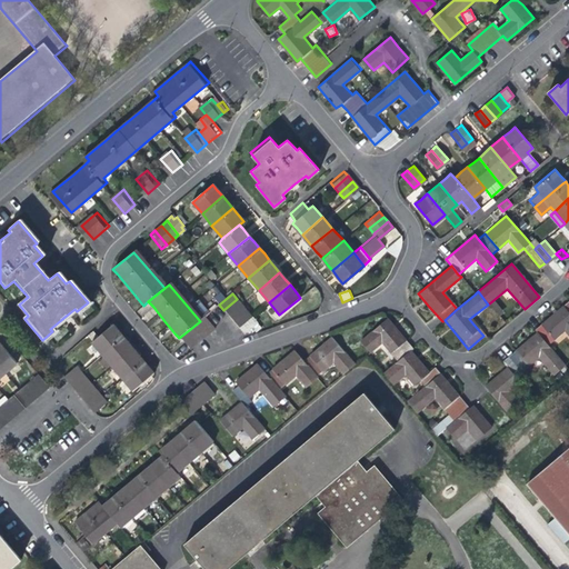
[(242,305),(237,299),(223,310),(229,316),(242,305)]
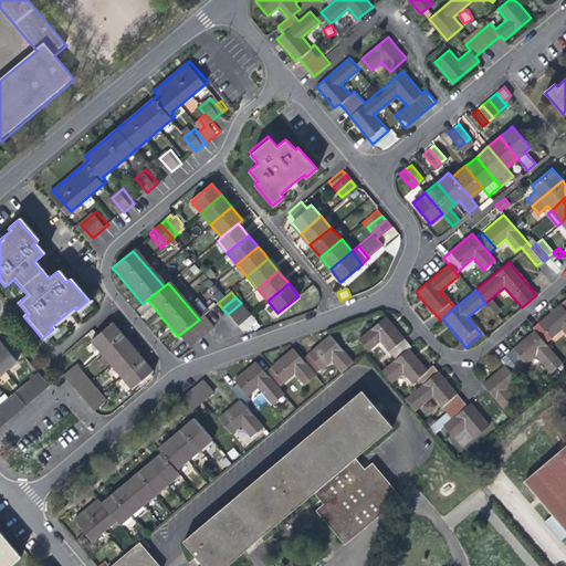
[(245,310),(241,303),(228,314),(232,321),(245,310)]
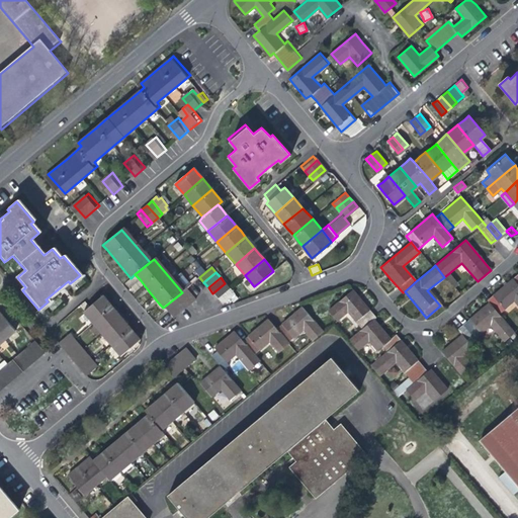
[(517,287),(512,280),(499,291),(486,301),(489,305),(498,316),(514,303),(517,308),(517,287)]
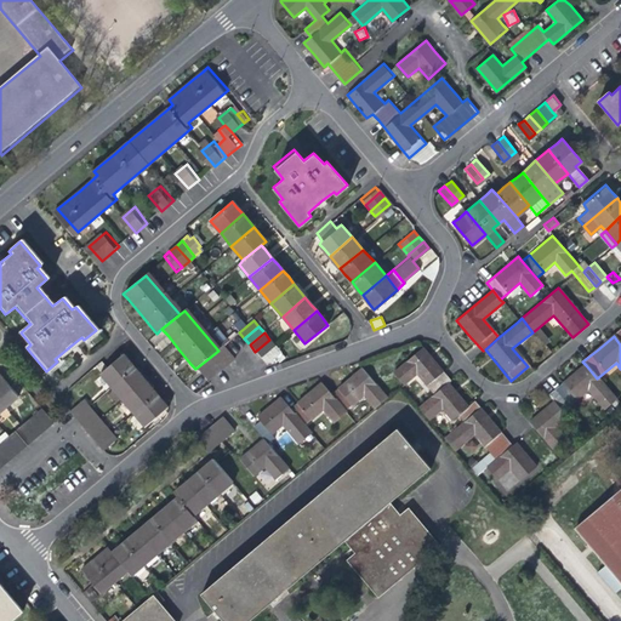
[(275,346),(269,340),(255,352),(261,358),(275,346)]
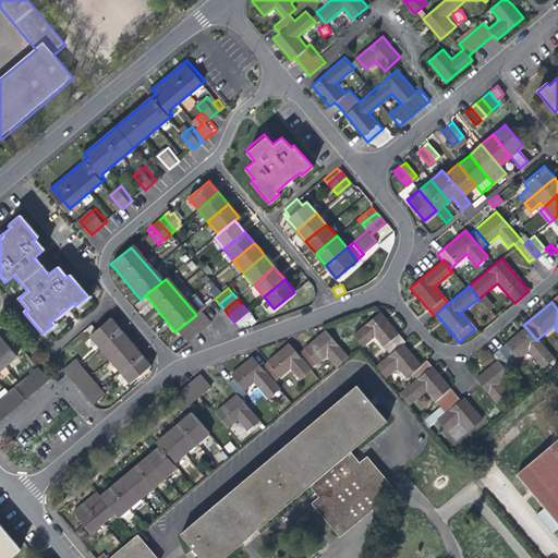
[(253,317),(247,311),(234,322),(240,328),(253,317)]
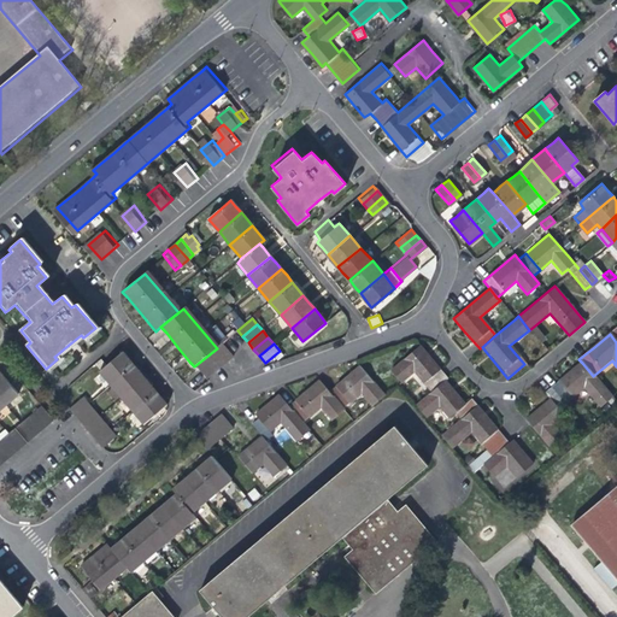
[(217,348),(194,366),(206,381),(233,358),(221,345),(217,348)]
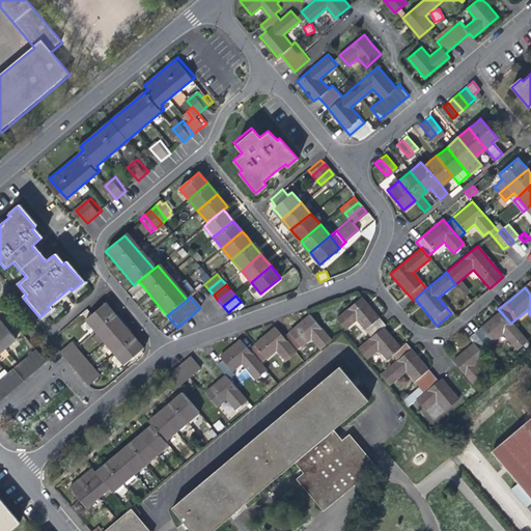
[(357,322),(369,337),(382,327),(384,326),(371,312),(361,300),(336,320),(345,331),(357,322)]
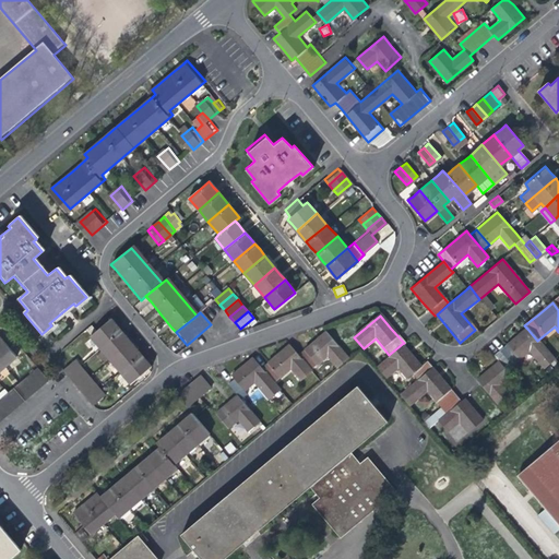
[(128,384),(146,370),(147,366),(140,357),(131,346),(121,334),(113,323),(109,320),(88,337),(128,384)]
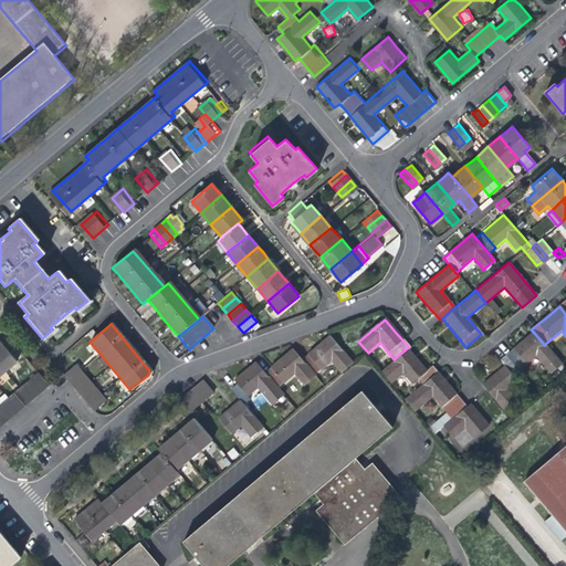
[(562,366),(544,345),(534,333),(517,346),(505,356),(517,371),(535,357),(551,375),(562,366)]
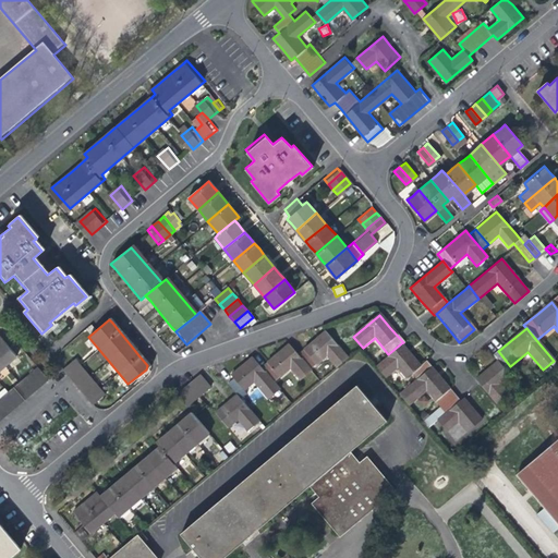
[(311,343),(296,355),(288,344),(277,354),(261,368),(252,358),(246,363),(230,376),(234,379),(227,386),(235,396),(227,403),(214,413),(227,428),(238,420),(246,431),(257,422),(256,420),(263,414),(243,391),(253,381),(268,400),(279,390),(274,383),(290,368),(300,380),(311,371),(308,370),(326,355),(336,367),(347,358),(325,331),(311,343)]
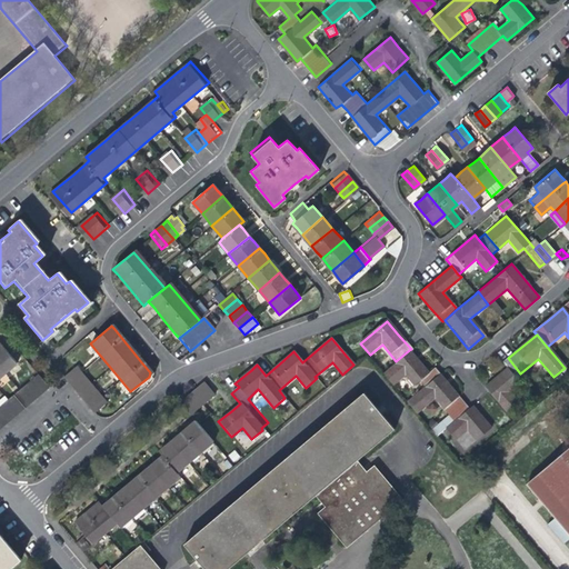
[(0,376),(15,365),(0,347),(0,376)]
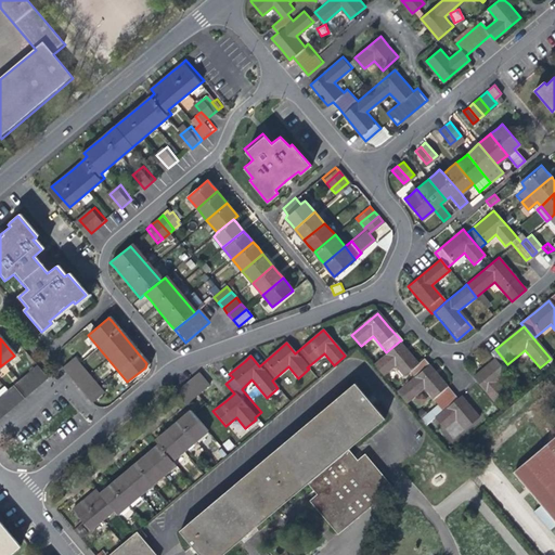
[(408,371),(413,377),(428,365),(423,358),(417,363),(409,353),(399,341),(386,352),(372,364),(382,375),(392,365),(402,376),(408,371)]
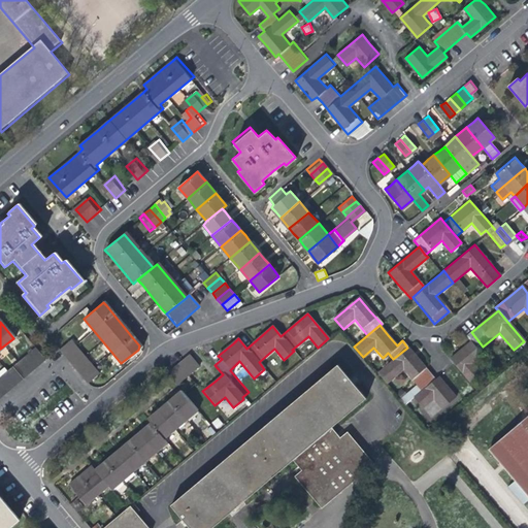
[(477,351),(483,347),(471,332),(466,337),(470,342),(462,350),(450,360),(470,385),(482,376),(471,364),(482,357),(477,351)]
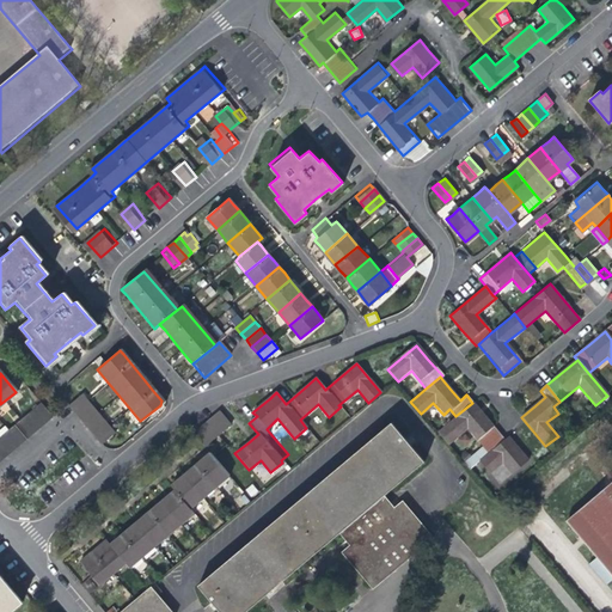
[(66,405),(99,446),(112,434),(79,395),(66,405)]
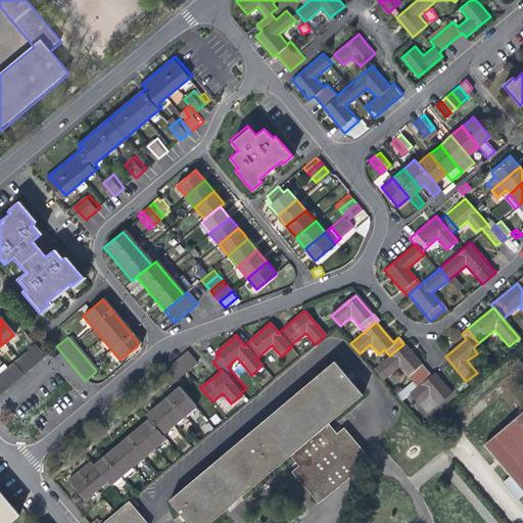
[(43,355),(33,344),(28,348),(0,372),(0,391),(38,361),(43,355)]
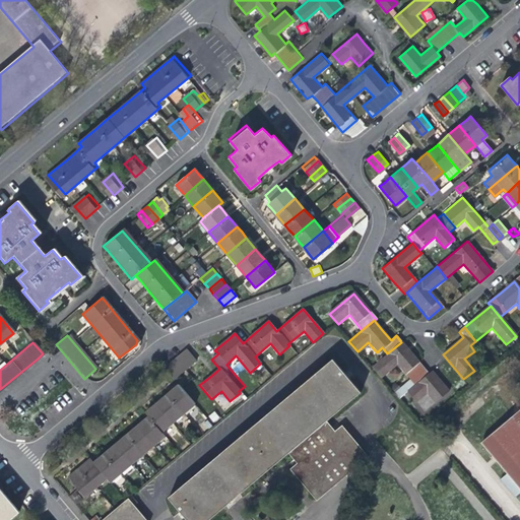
[(396,364),(409,379),(423,368),(418,363),(409,351),(401,342),(387,353),(371,367),(380,378),(396,364)]
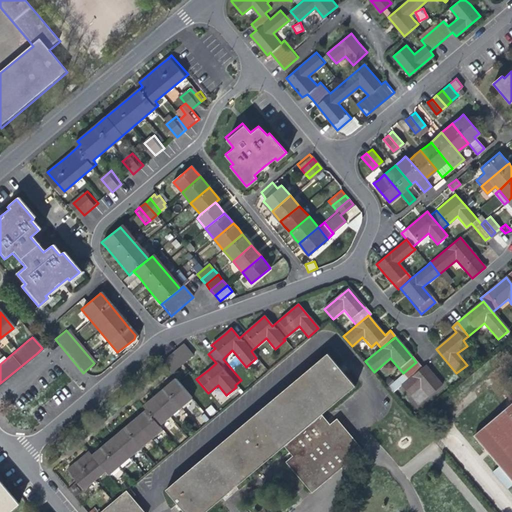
[(161,362),(170,373),(176,368),(193,354),(183,343),(161,362)]
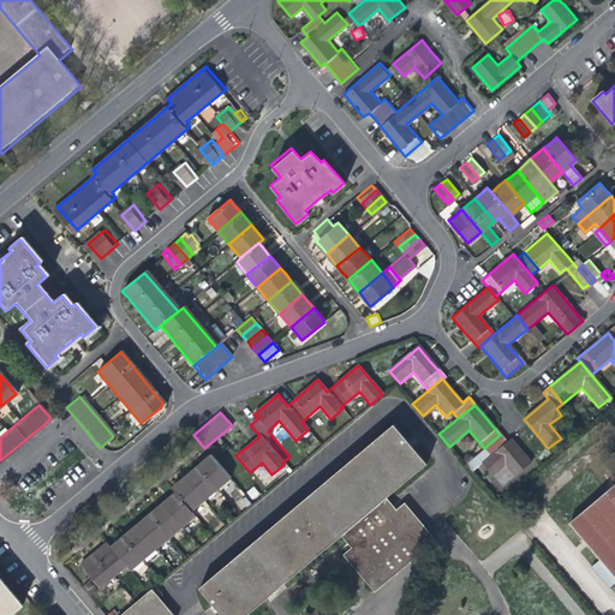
[(220,614),(246,614),(340,537),(350,529),(377,507),(386,500),(425,466),(392,427),(198,587),(220,614)]
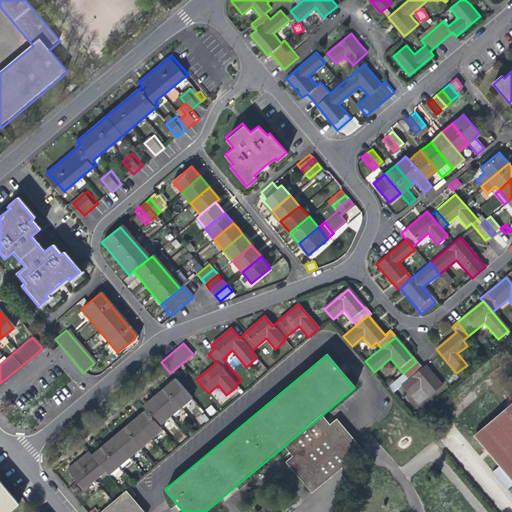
[(422,369),(416,362),(403,373),(404,374),(393,383),(392,382),(386,387),(392,394),(401,386),(409,396),(420,387),(428,397),(442,385),(425,366),(422,369)]
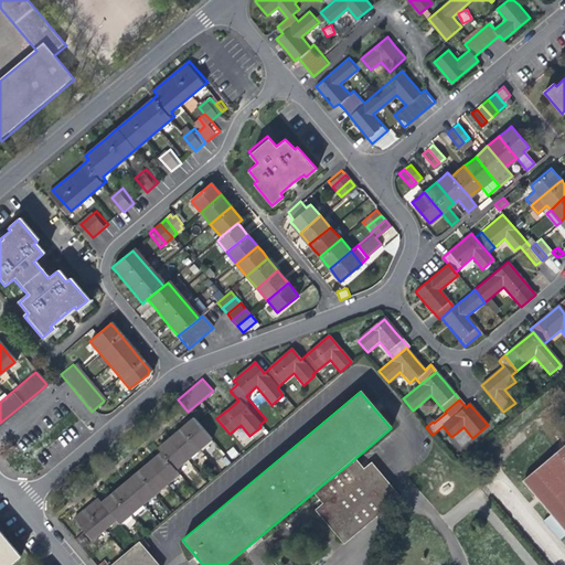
[(91,541),(115,520),(118,523),(178,473),(174,469),(211,439),(193,418),(185,424),(176,433),(163,443),(157,448),(160,452),(155,457),(144,466),(129,478),(117,488),(106,498),(100,502),(97,498),(92,503),(75,516),(72,519),(91,541)]
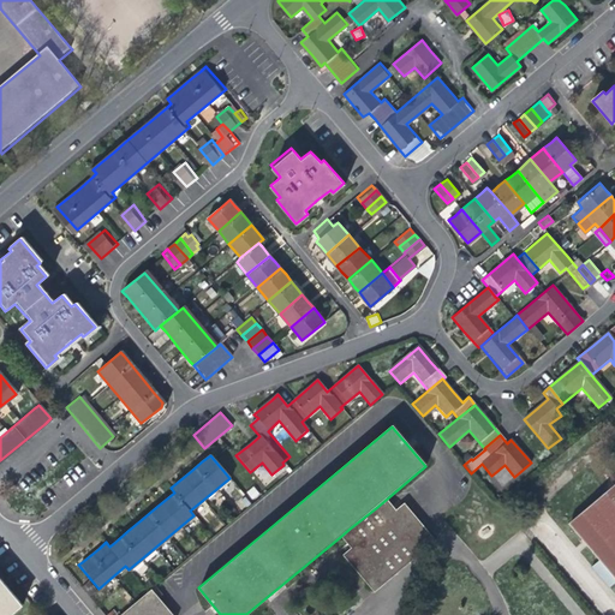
[(614,485),(568,525),(578,537),(614,544),(614,485)]
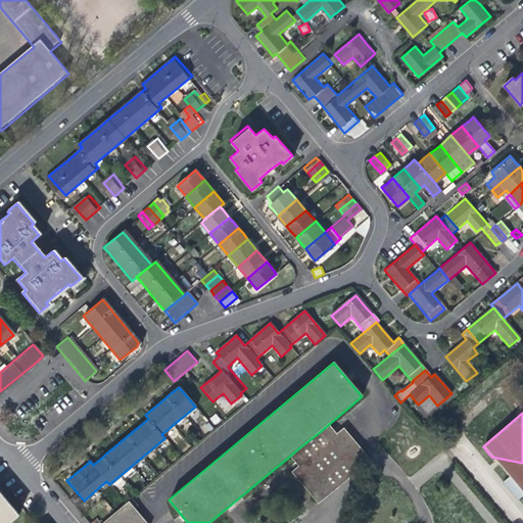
[(336,434),(328,425),(321,431),(297,449),(289,457),(297,467),(305,460),(332,491),(355,473),(329,441),(336,434)]
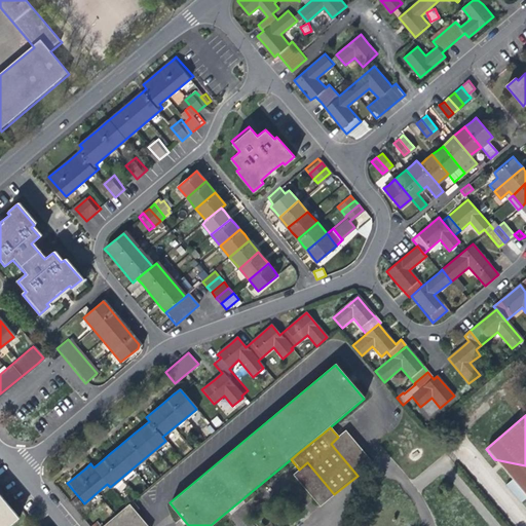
[(358,476),(365,470),(372,463),(368,459),(345,431),(338,437),(331,444),(358,476)]
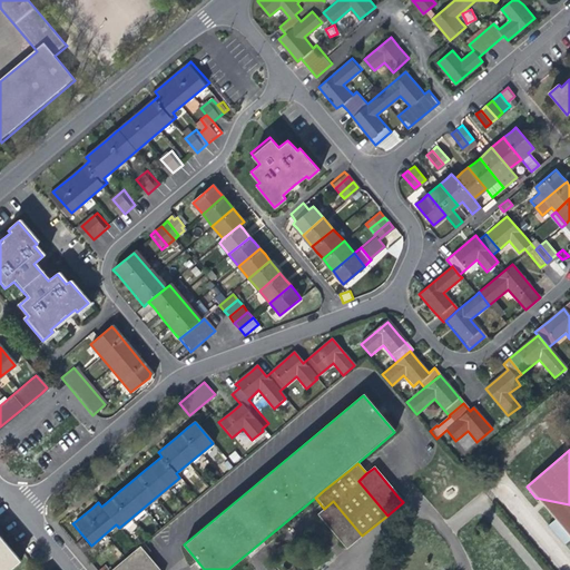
[(569,504),(536,498),(554,521),(547,528),(563,547),(569,540),(569,504)]
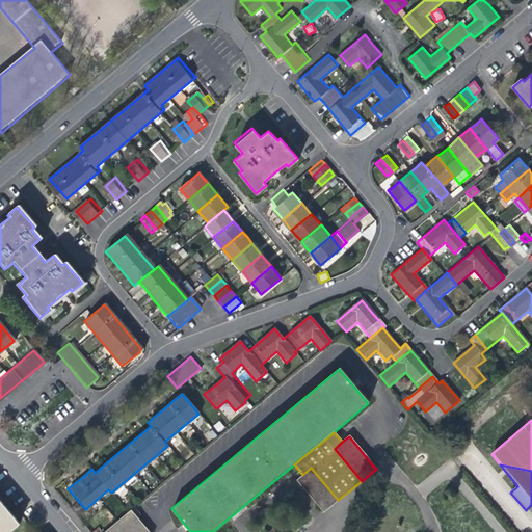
[(322,513),(338,500),(311,468),(302,475),(296,481),(322,513)]
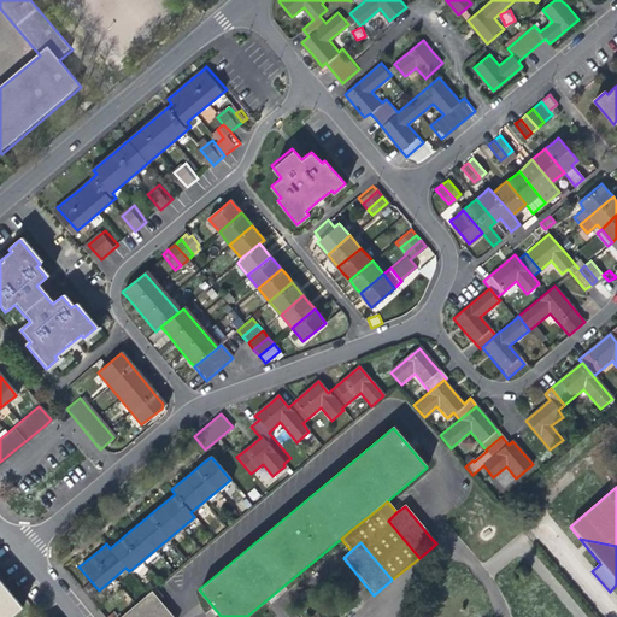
[(0,616),(10,616),(25,605),(0,574),(0,616)]
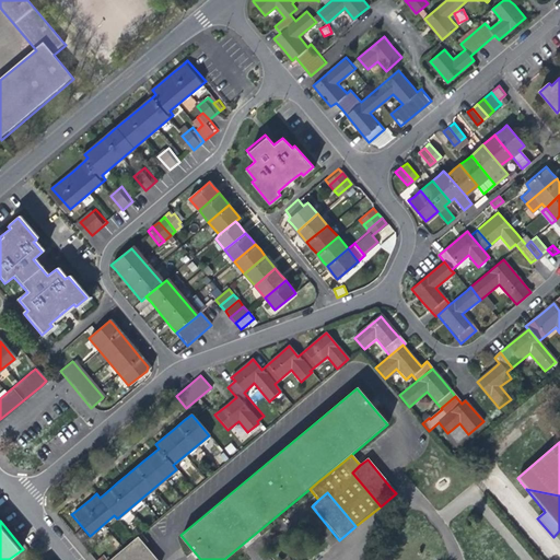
[(136,537),(135,539),(120,550),(108,559),(162,559),(156,555),(153,558),(136,537)]
